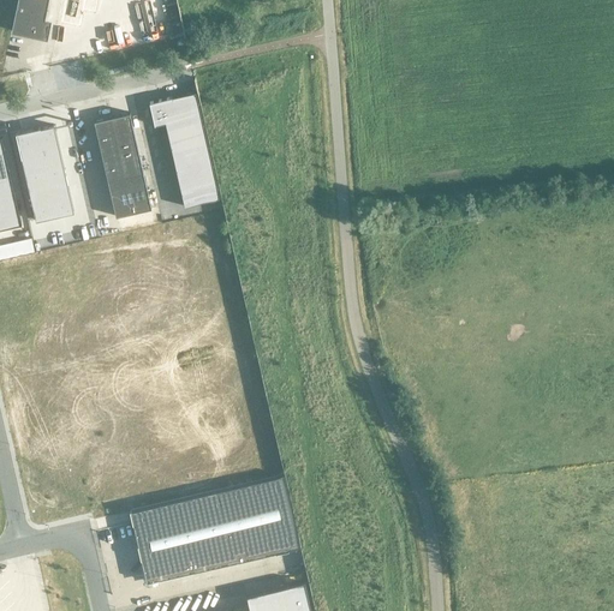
[(48,23),(43,23),(48,0),(17,0),(10,34),(12,34),(12,33),(21,34),(21,35),(45,40),(48,23)]
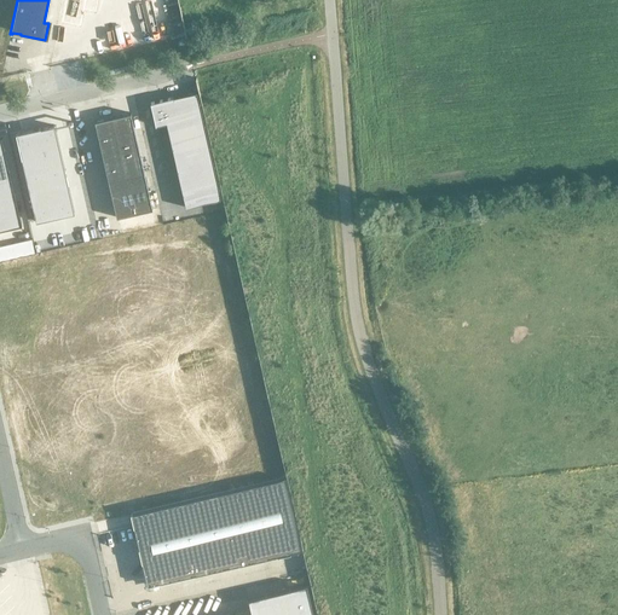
[(220,203),(196,97),(150,106),(155,129),(166,127),(185,212),(220,203)]
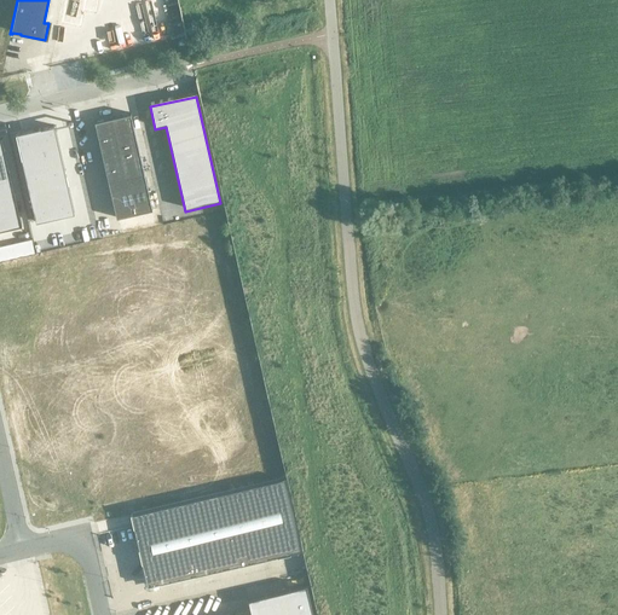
[(130,116),(93,125),(115,221),(151,213),(130,116)]
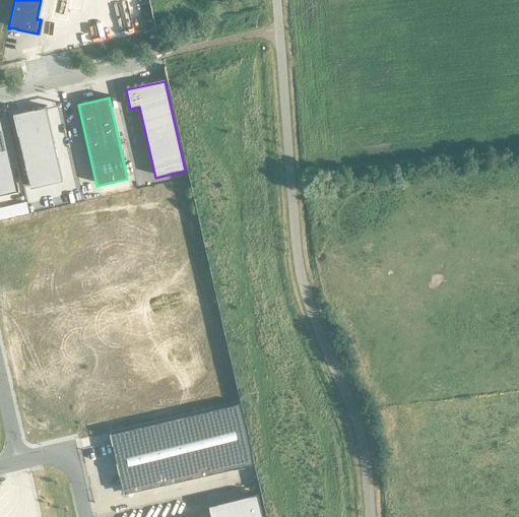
[(17,136),(29,189),(61,182),(49,129),(44,109),(12,116),(17,136)]
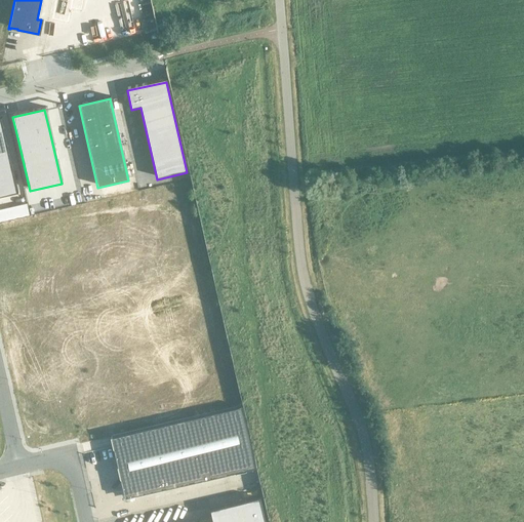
[(0,194),(16,190),(0,119),(0,194)]
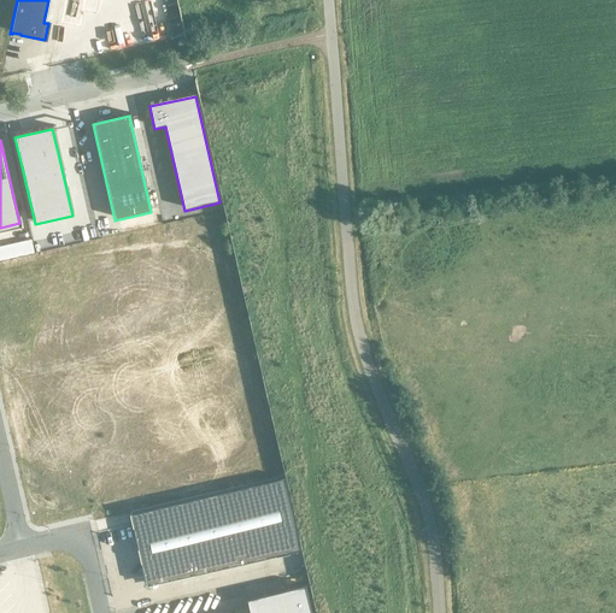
[(0,264),(35,257),(31,242),(0,248),(0,264)]
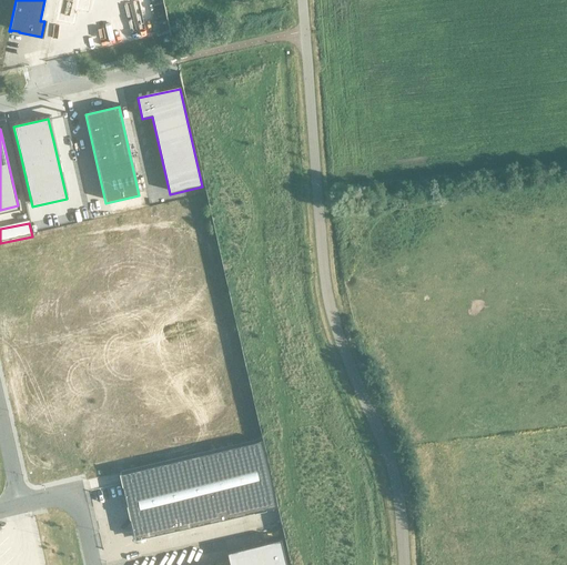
[(29,330),(23,331),(27,350),(33,347),(29,330)]
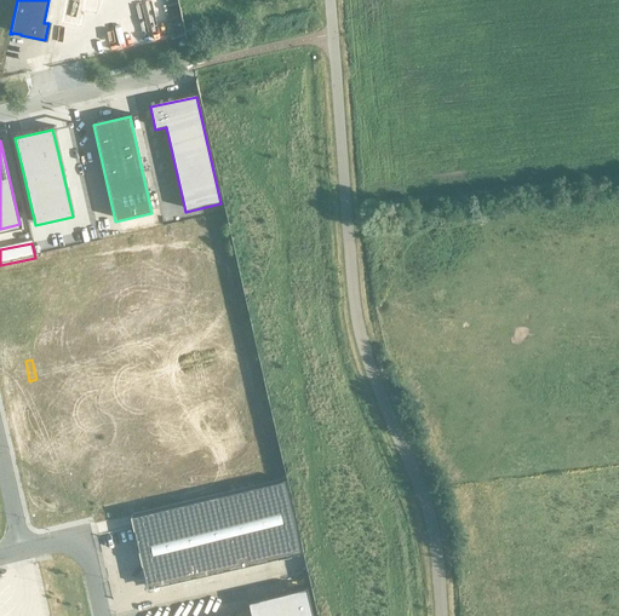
[(18,375),(5,378),(7,390),(21,387),(18,375)]
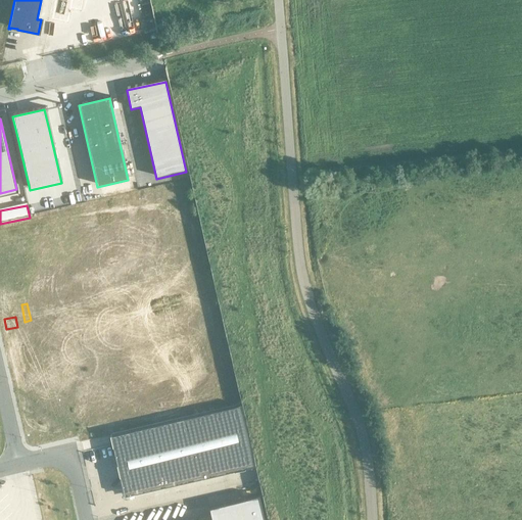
[(62,399),(64,405),(81,398),(80,393),(62,399)]
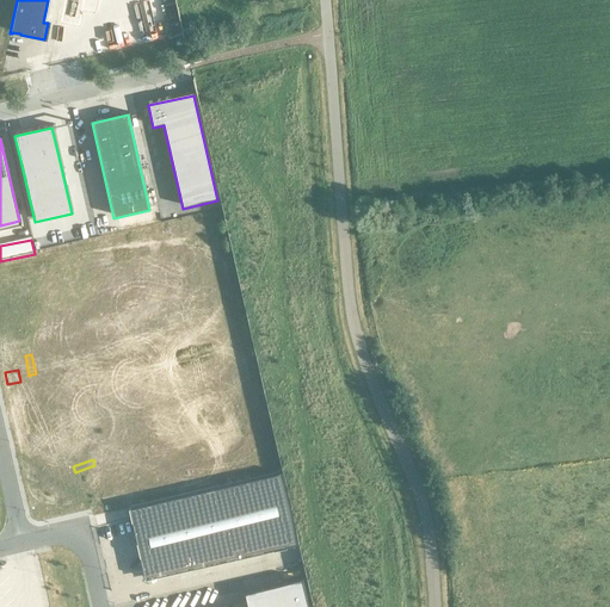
[(154,516),(131,521),(136,544),(136,545),(139,558),(140,558),(145,581),(296,546),(281,476),(151,505),(154,516)]
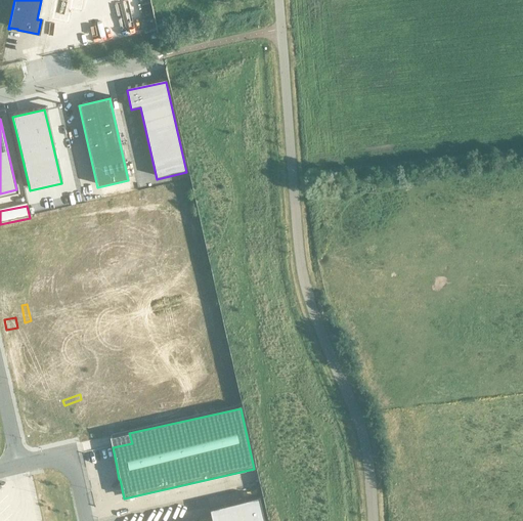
[(262,520),(258,500),(209,510),(211,520),(262,520)]
